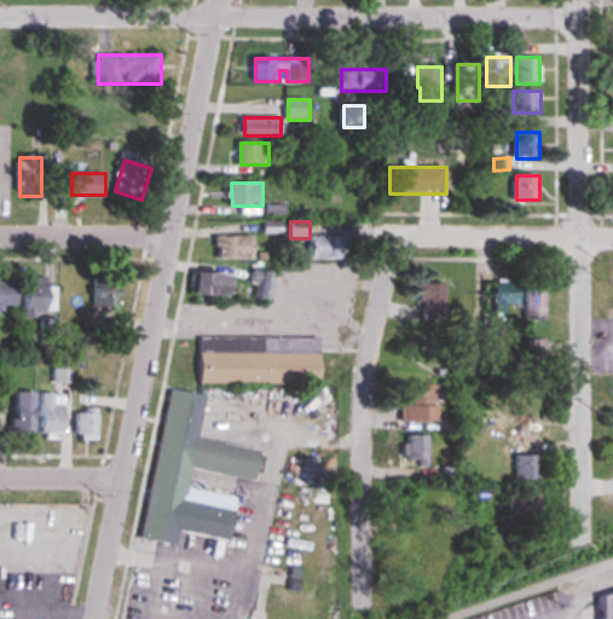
[(218,258),(254,258),(254,236),(218,236),(218,258)]
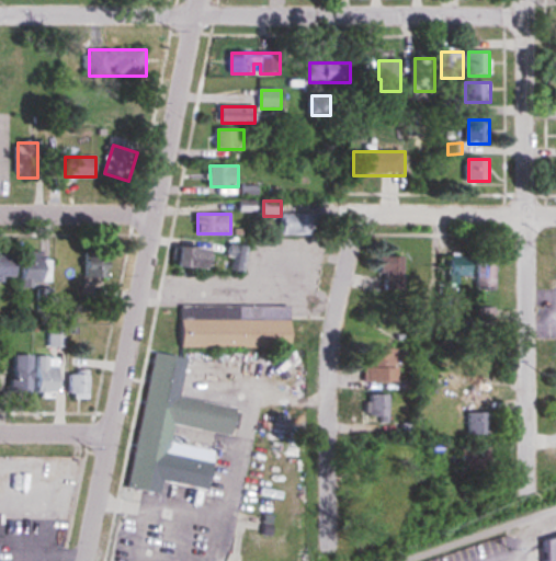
[(284,235),(317,235),(317,215),(284,215),(284,235)]
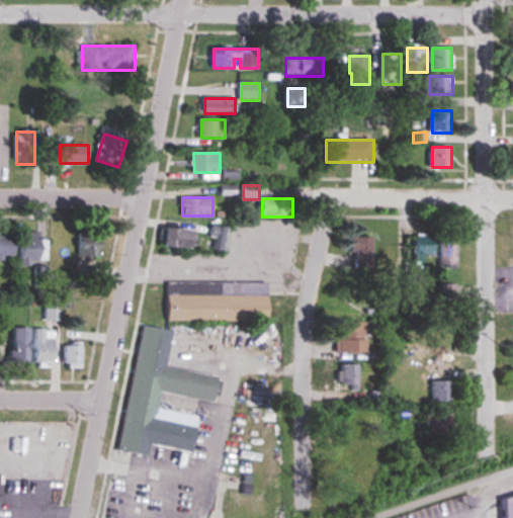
[(229,252),(232,227),(215,226),(212,250),(229,252)]
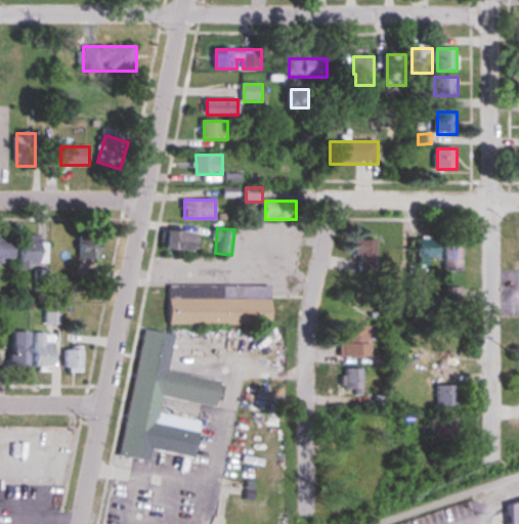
[(199,250),(199,230),(167,230),(167,250),(199,250)]
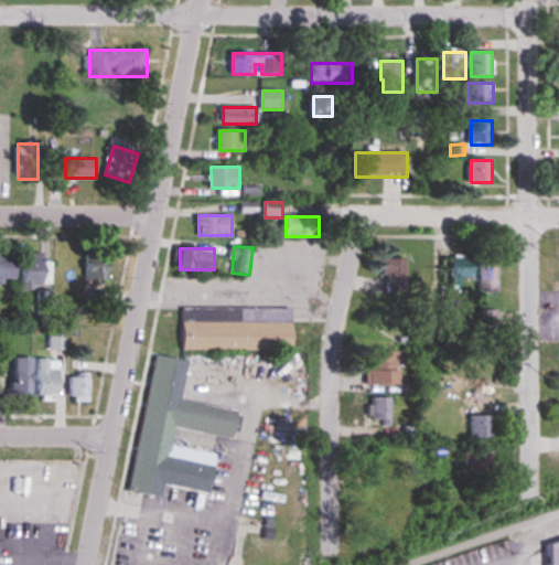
[(107,278),(107,252),(86,252),(86,278),(107,278)]
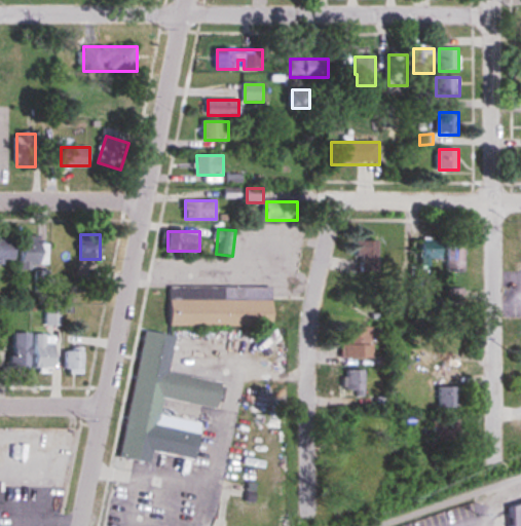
[(444,259),(444,237),(424,237),(424,266),(433,266),(433,259),(444,259)]
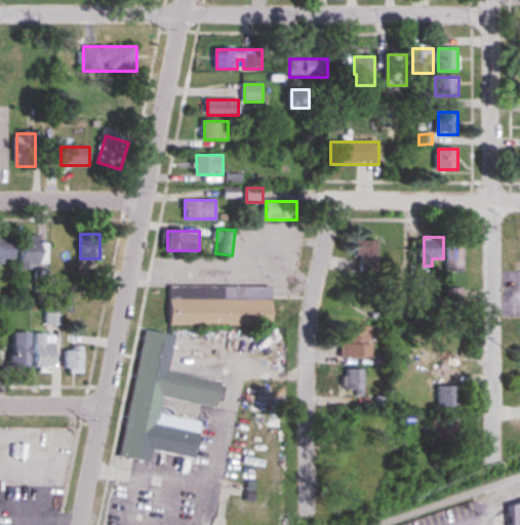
[(15,239),(0,238),(0,259),(15,260),(15,239)]
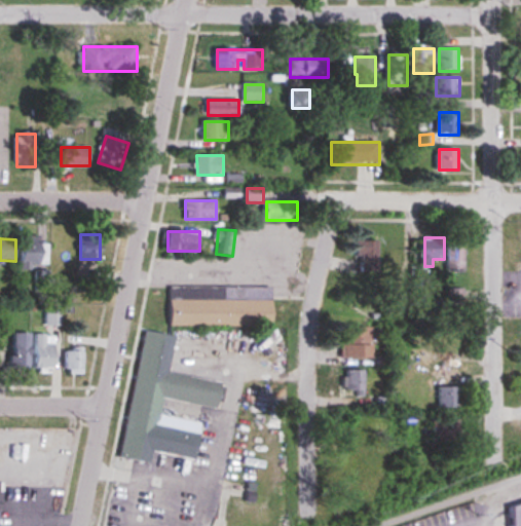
[(50,265),(49,240),(21,240),(21,266),(50,265)]
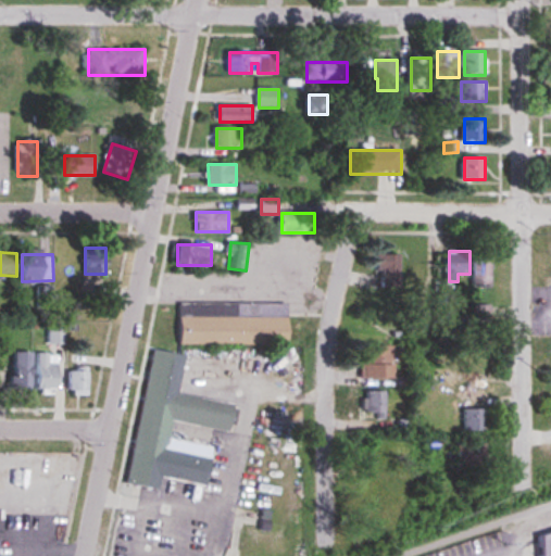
[(403,254),(380,254),(380,287),(403,287),(403,254)]
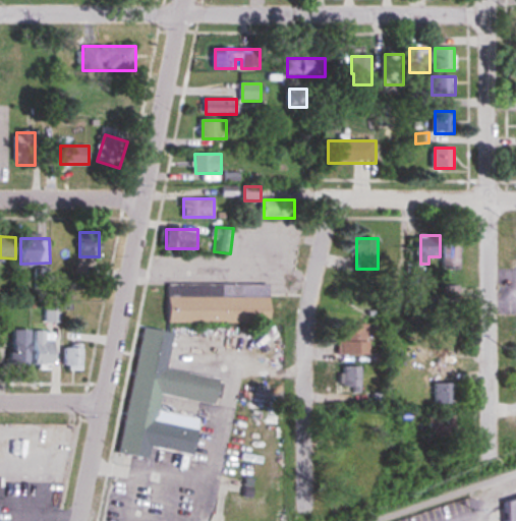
[(462,269),(462,240),(446,240),(446,269),(462,269)]
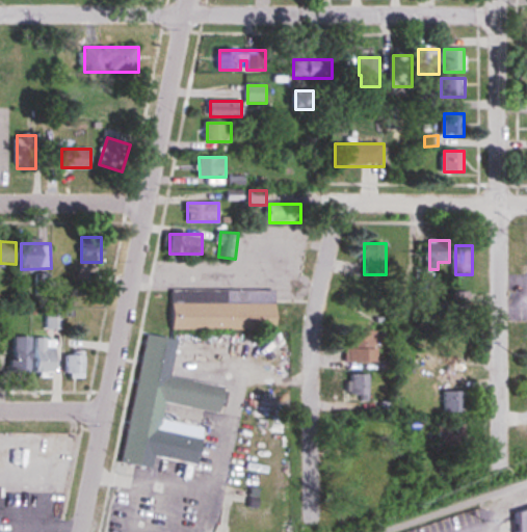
[(175,290),(174,328),(277,328),(277,304),(201,303),(202,290),(175,290)]
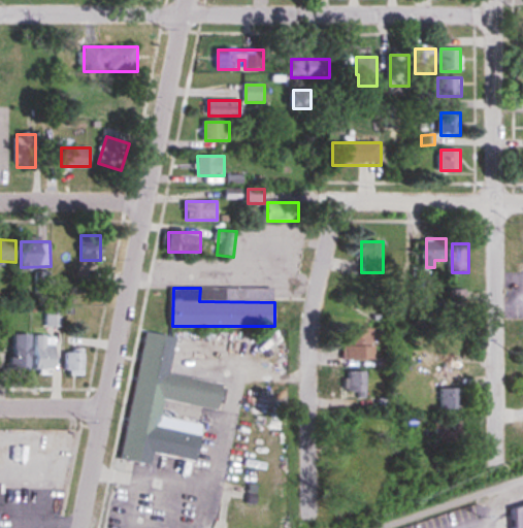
[(452,304),(467,304),(467,289),(452,289),(452,304)]
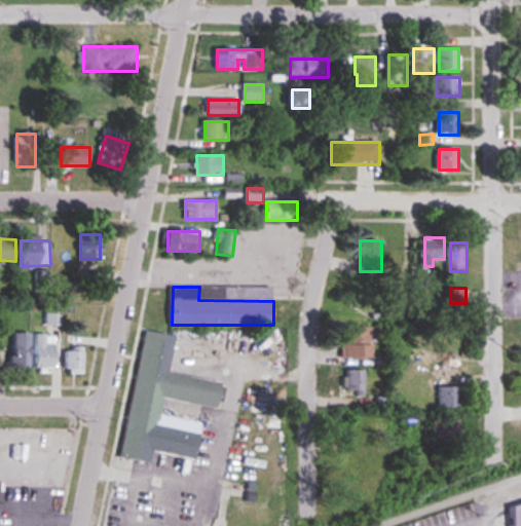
[(124,457),(152,461),(153,451),(196,457),(200,431),(160,424),(163,399),(218,407),(222,380),(171,372),(176,335),(144,330),(124,457)]
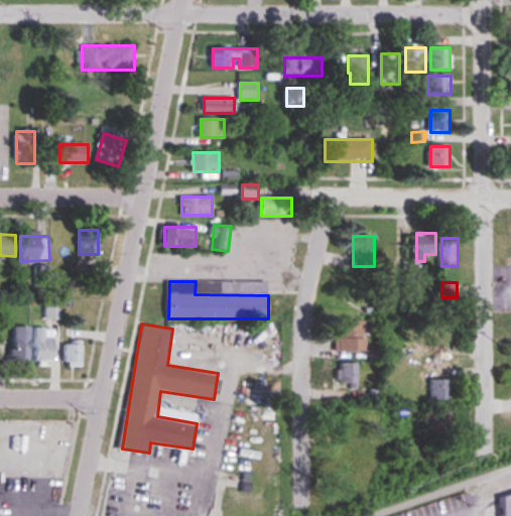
[(13,360),(30,360),(30,326),(13,326),(13,360)]
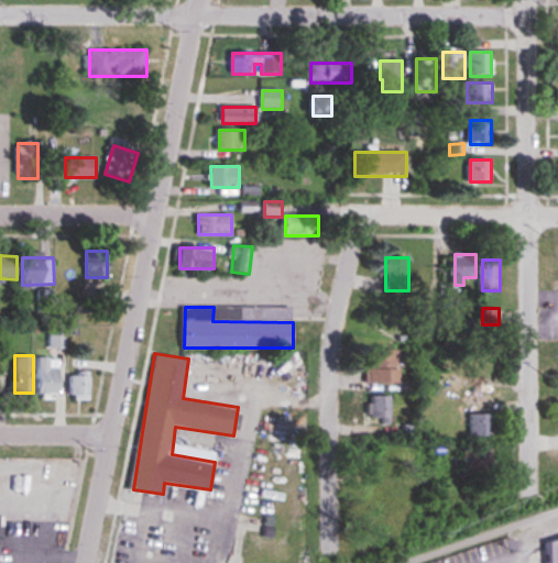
[(59,396),(59,357),(39,357),(39,396),(59,396)]
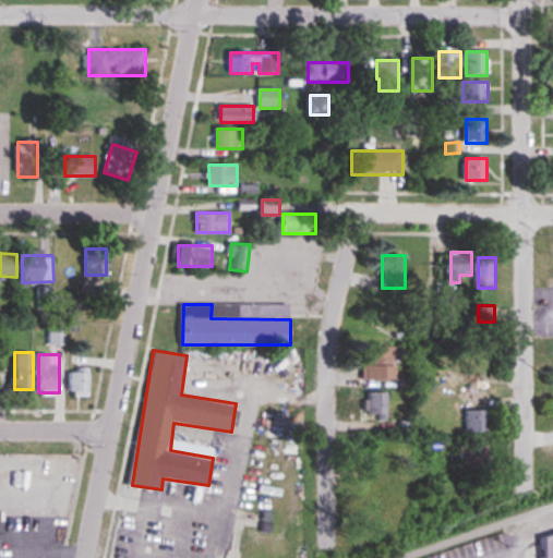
[(395,364),(369,364),(369,383),(395,383),(395,364)]
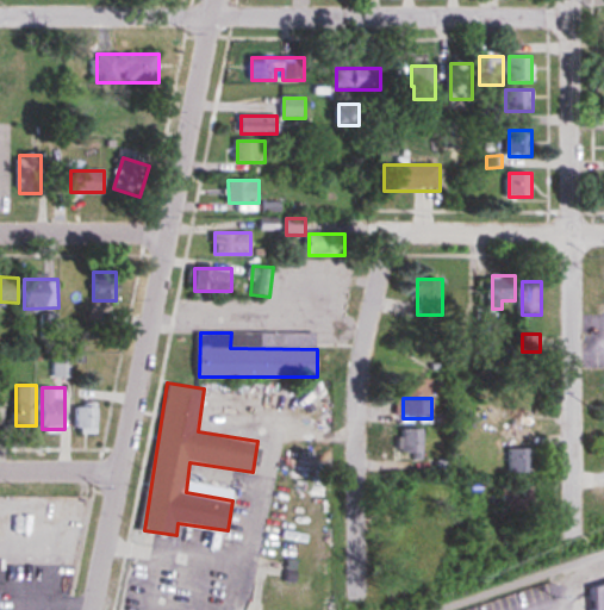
[(99,403),(76,403),(76,433),(99,433),(99,403)]
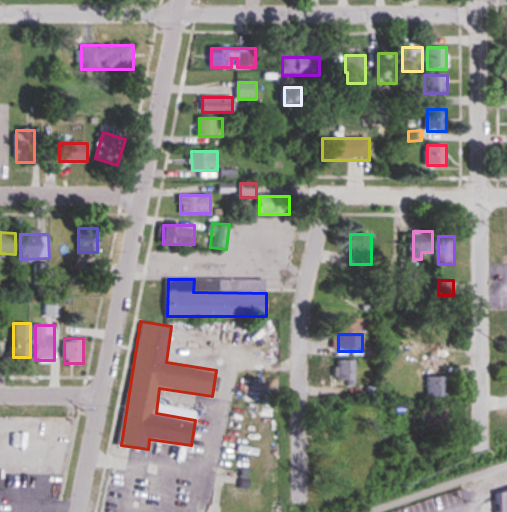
[(358,358),(339,358),(339,382),(358,382),(358,358)]
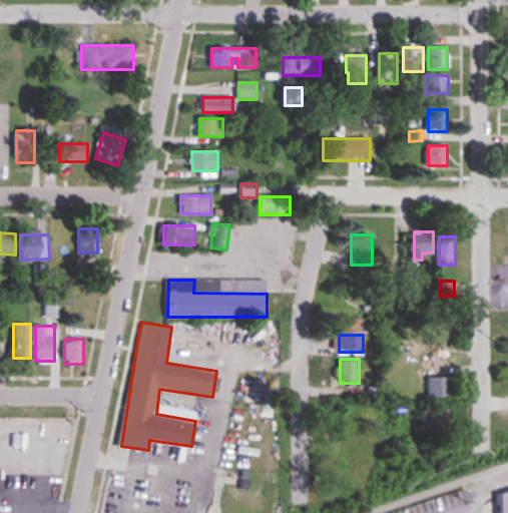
[(449,377),(430,377),(430,397),(449,397),(449,377)]
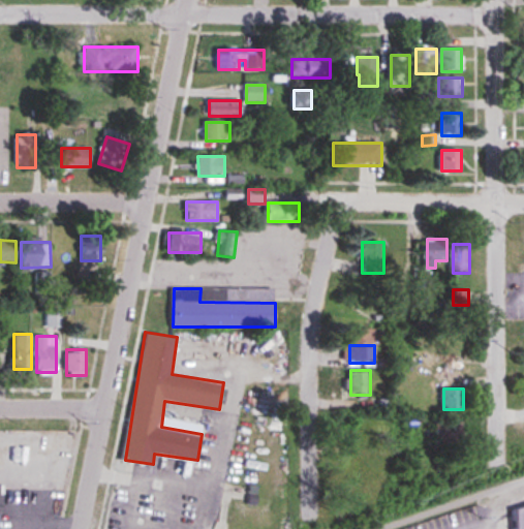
[(464,422),(438,422),(438,443),(464,443),(464,422)]
